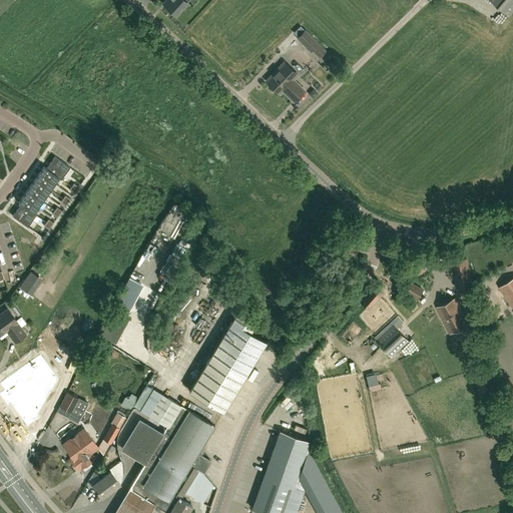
[(169,0),(165,5),(174,14),(187,2),(184,0),(169,0)]
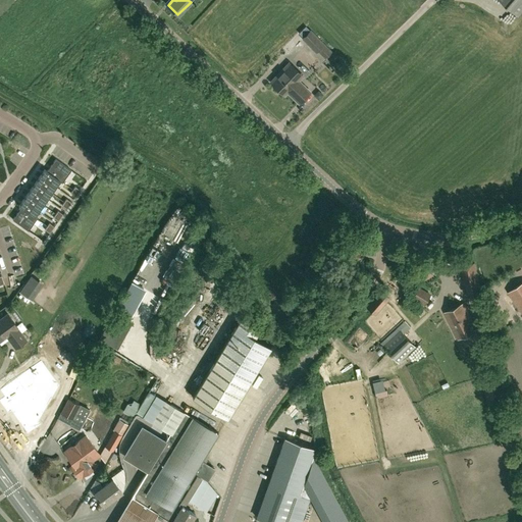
[(521,9),(521,0),(500,0),(518,15),(521,9)]
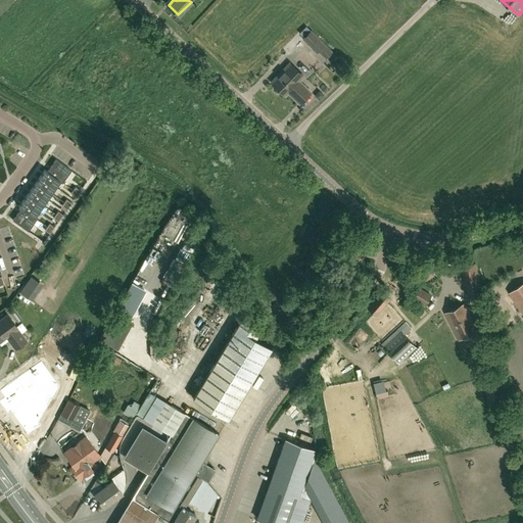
[(311,31),(303,38),(308,44),(317,52),(319,50),(324,44),(316,36),(311,31)]
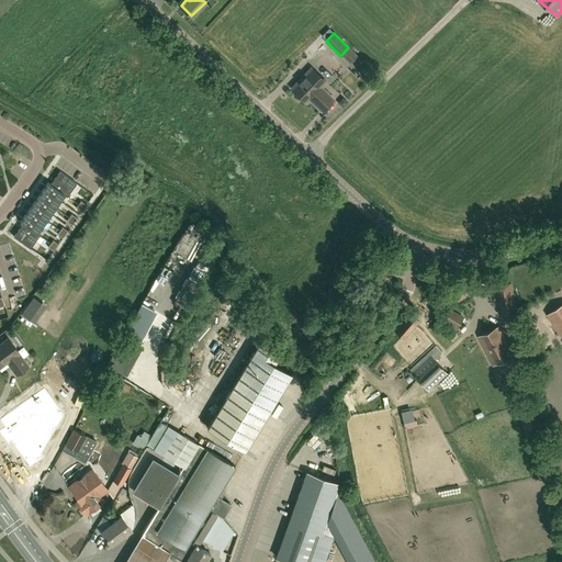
[(310,99),(322,111),(333,99),(321,87),(326,81),(311,68),(292,88),(306,102),(310,99)]
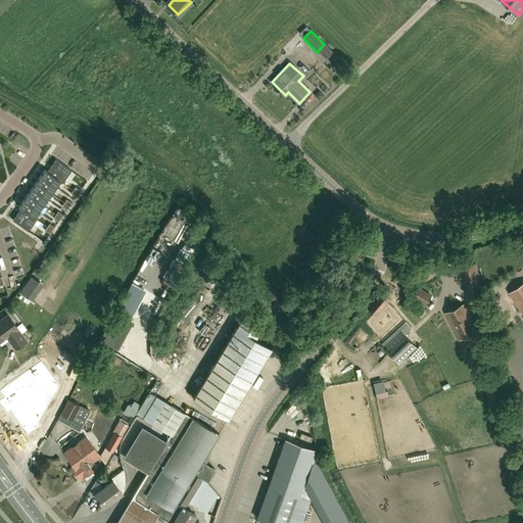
[(326,81),(321,84),(326,92),(331,89),(326,81)]
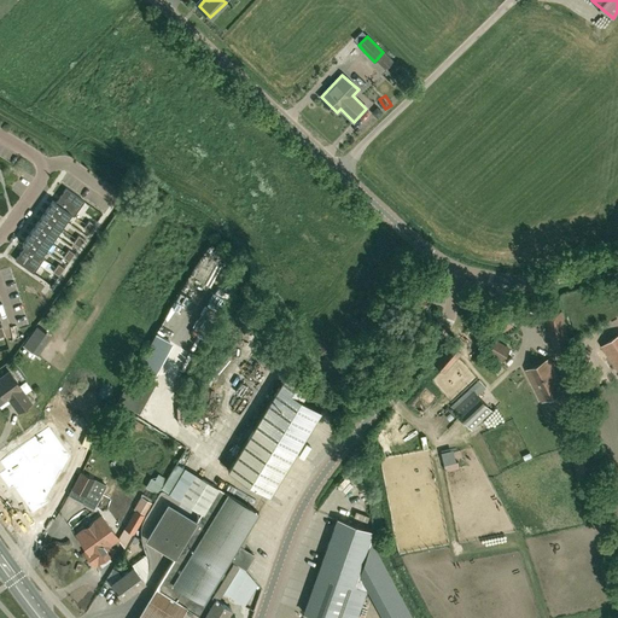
[(65,187),(56,203),(70,214),(74,215),(83,200),(65,187)]
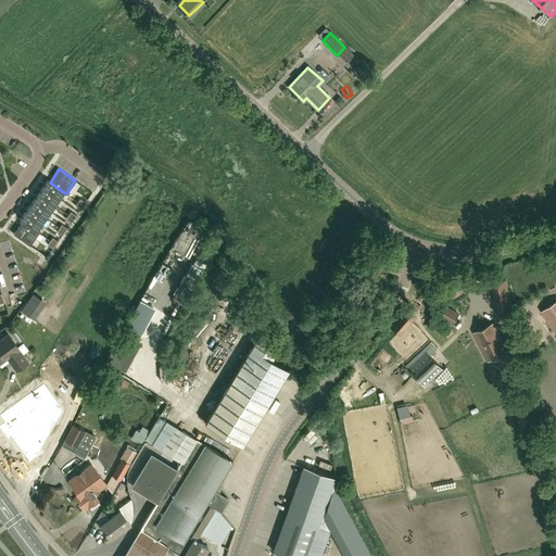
[(47,180),(42,187),(59,198),(63,192),(50,182),(47,180)]
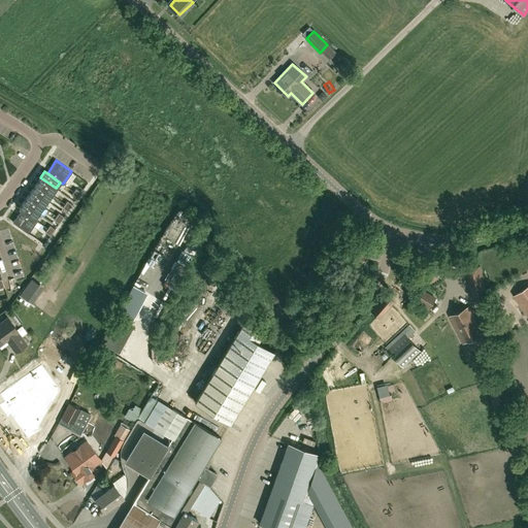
[(40,177),(36,184),(52,194),(56,188),(40,177)]
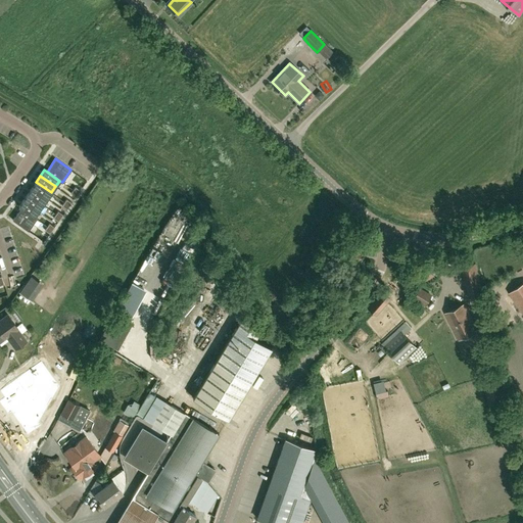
[(36,182),(32,187),(47,198),(51,192),(36,182)]
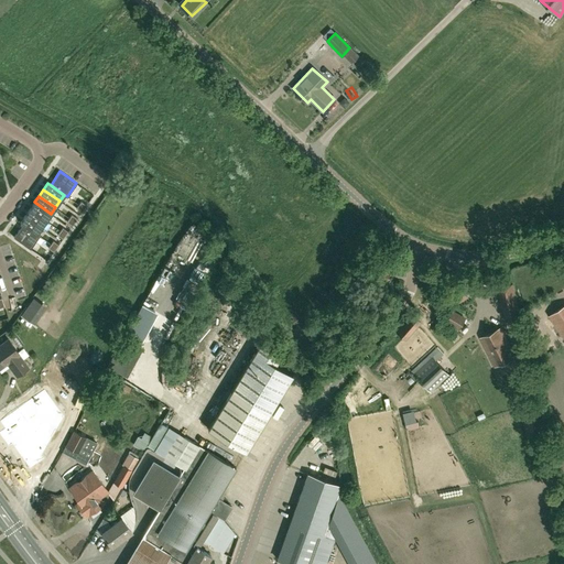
[(34,202),(29,208),(46,220),(51,214),(34,202)]
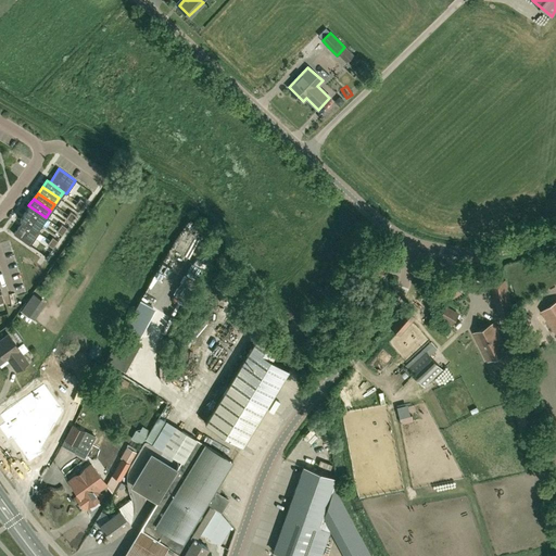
[(28,205),(24,212),(41,224),(46,217),(28,205)]
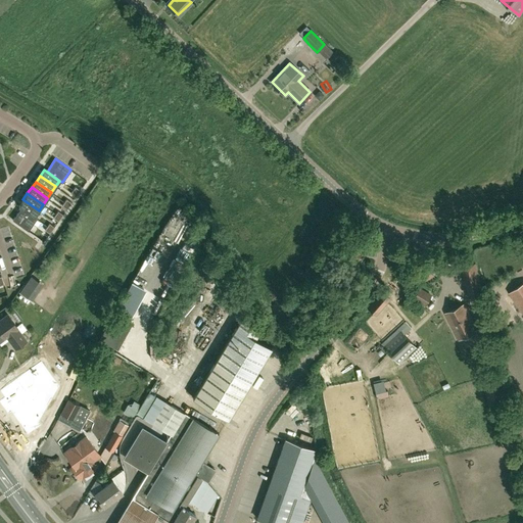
[(22,199),(18,205),(21,207),(34,217),(39,210),(22,199)]
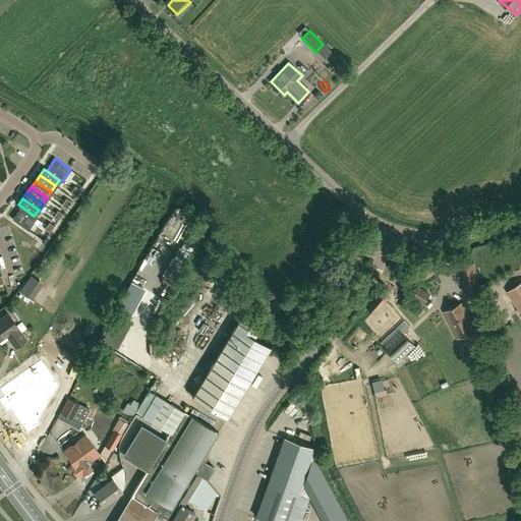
[(21,207),(12,219),(27,230),(37,218),(34,216),(21,207)]
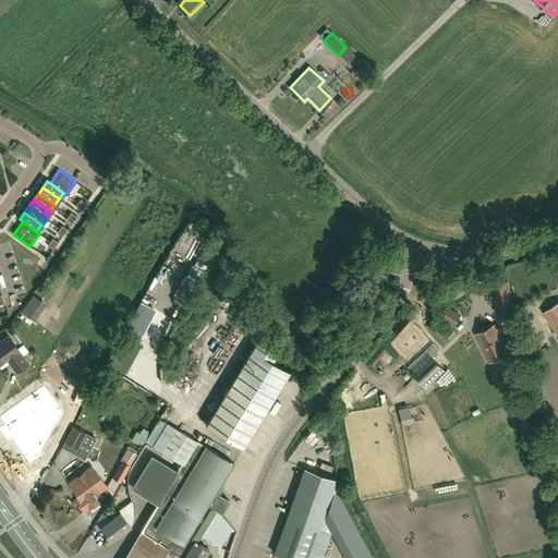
[(507,281),(493,283),(500,316),(513,313),(507,281)]
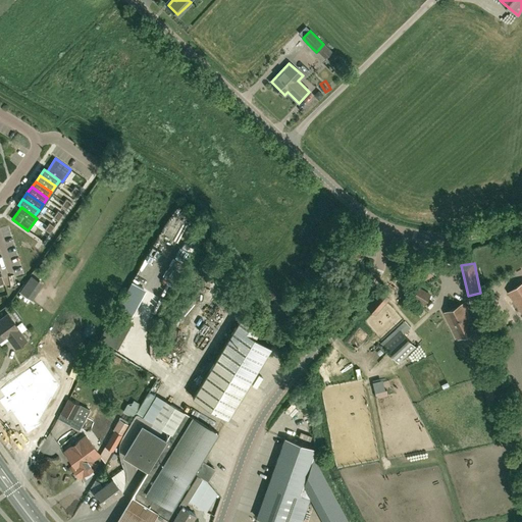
[(429,267),(420,272),(424,280),(434,275),(429,267)]
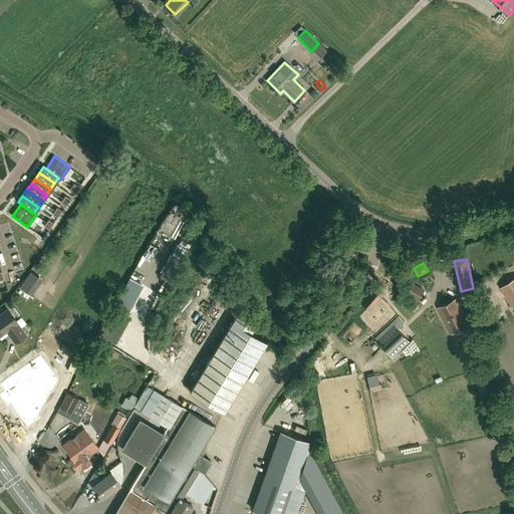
[(42,279),(30,271),(18,287),(31,296),(42,279)]
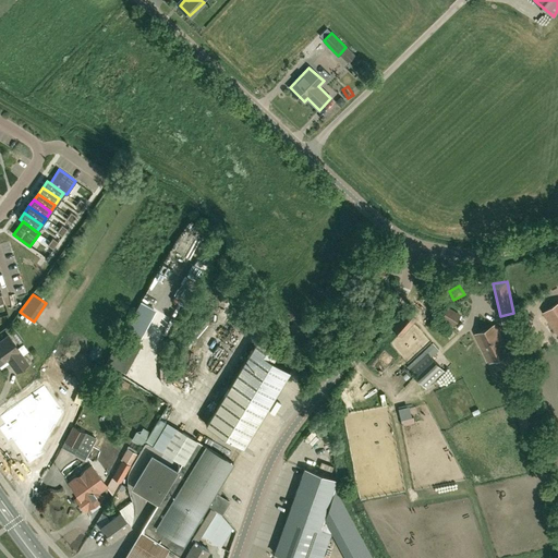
[(557,302),(543,313),(557,335),(557,302)]
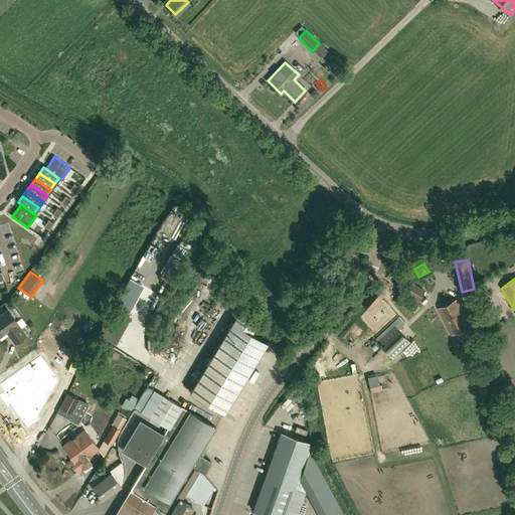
[(414,283),(407,292),(417,300),(424,291),(414,283)]
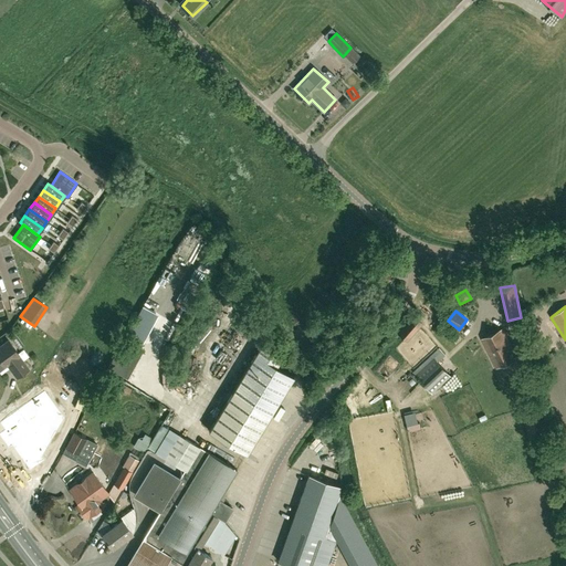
[(418,321),(401,341),(407,345),(423,326),(418,321)]
